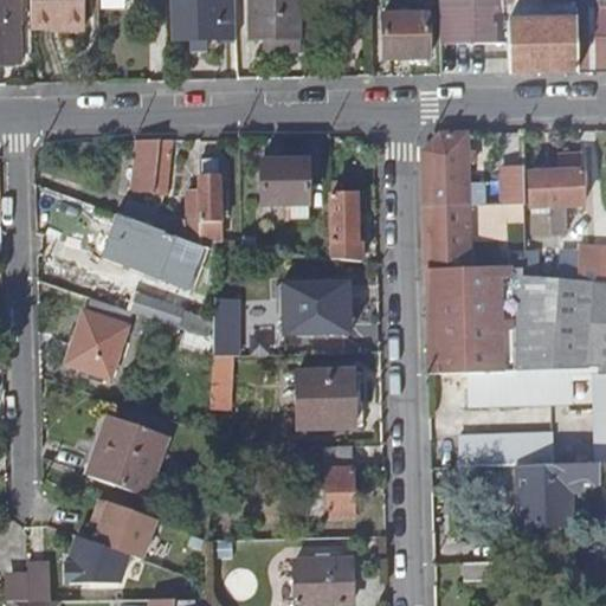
[(0,0),(0,60),(21,60),(20,0),(0,0)]
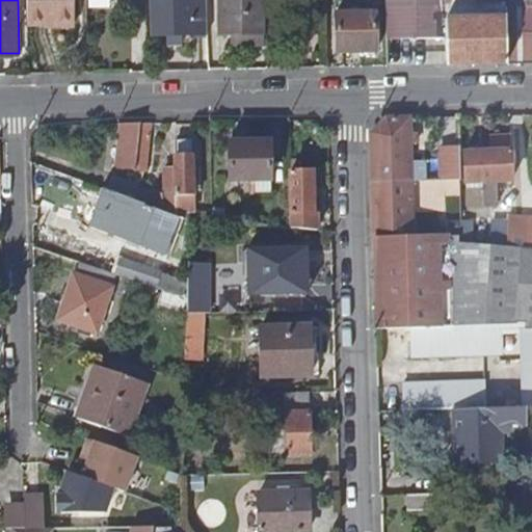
[(29,0),(30,23),(75,22),(74,0),(29,0)]
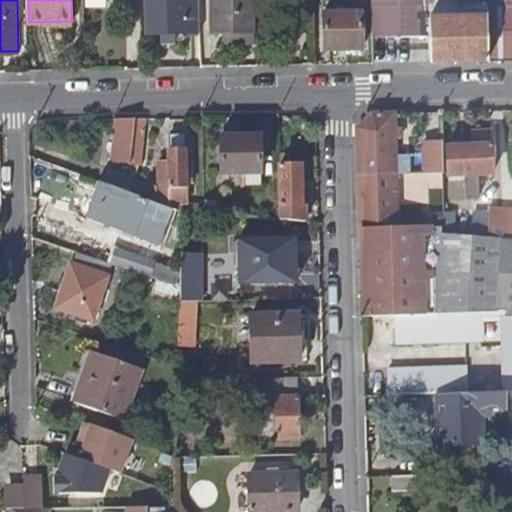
[(202,32),(201,0),(148,0),(149,32),(202,32)]
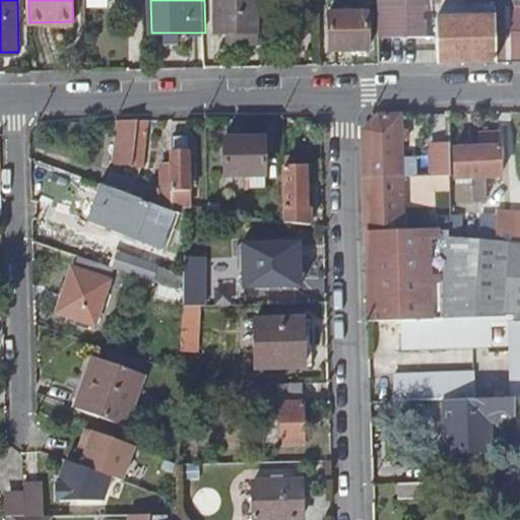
[(262,4),(262,0),(220,0),(221,10),(217,10),(217,31),(261,30),(260,4),(262,4)]
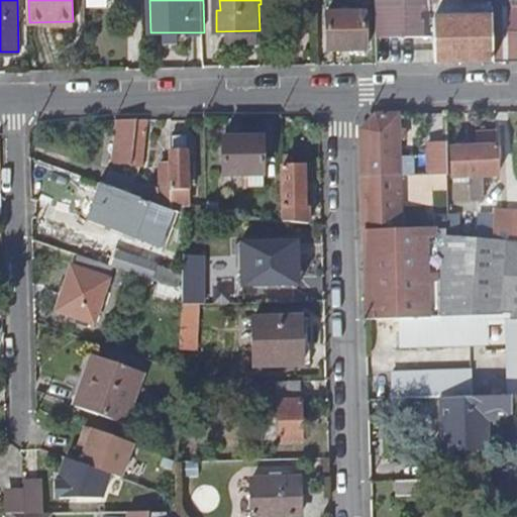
[(433,0),(376,0),(378,38),(434,36),(433,0)]
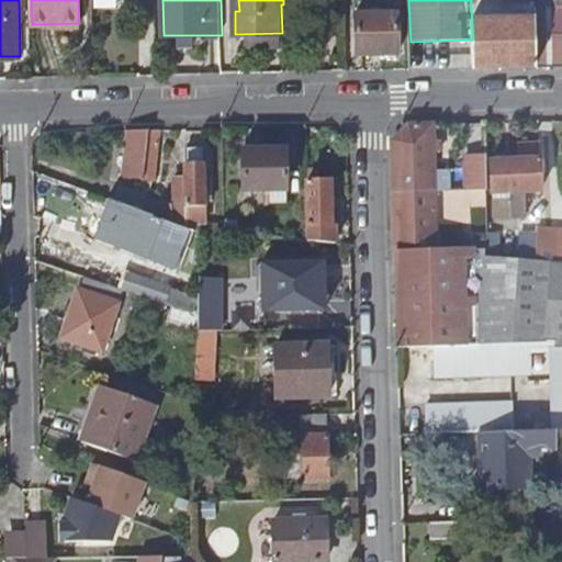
[(476,67),(537,66),(535,0),(471,0),(472,40),(472,67),(476,67)]
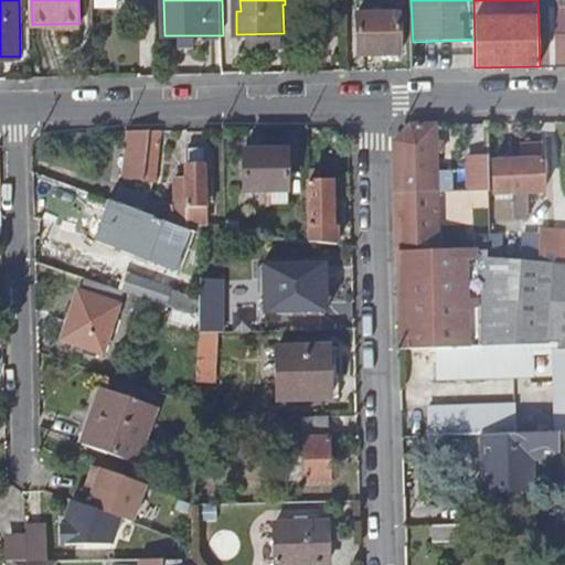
[(564,0),(537,0),(540,66),(564,65),(564,0)]
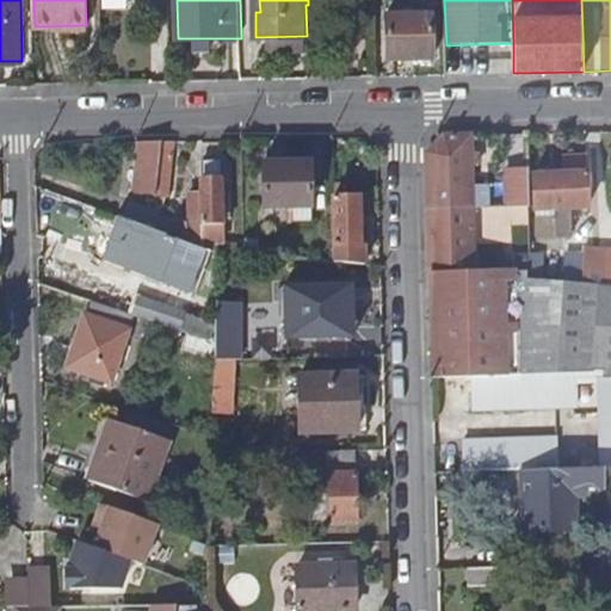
[(436,57),(434,14),(407,14),(407,2),(392,4),(392,59),(436,57)]
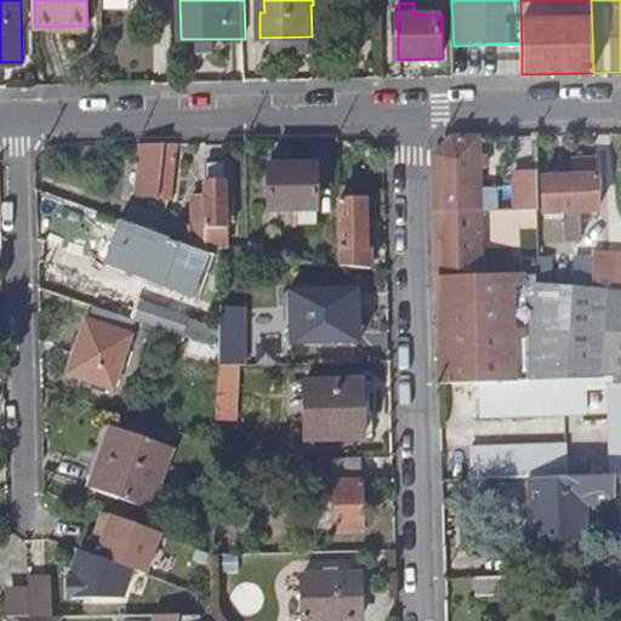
[(432,153),(433,212),(480,211),(497,210),(497,188),(480,188),(480,135),(449,135),(432,153)]
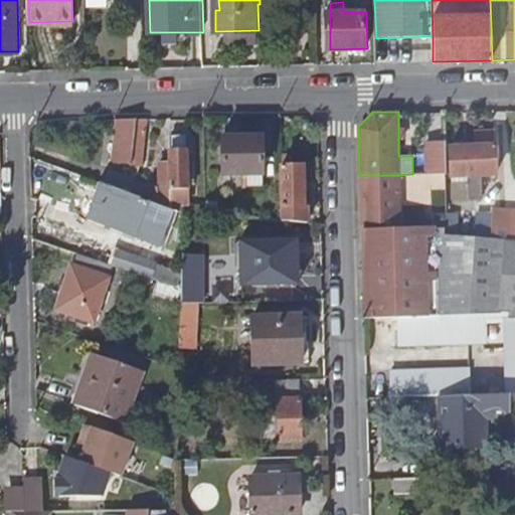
[(151,120),(124,121),(120,163),(146,166),(151,120)]
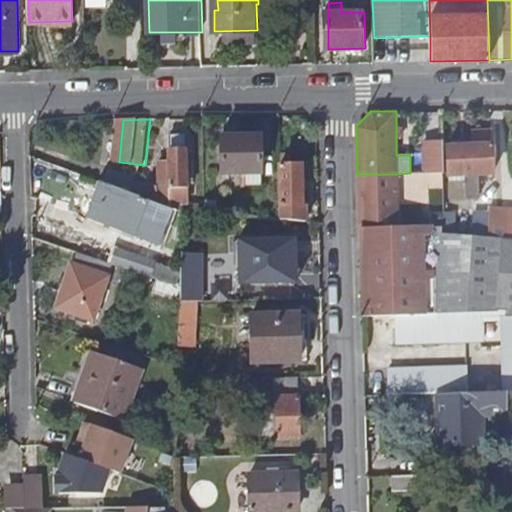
[(492,185),(491,129),(472,130),(472,143),(446,144),(447,175),(461,175),(461,196),(473,196),(474,186),(492,185)]
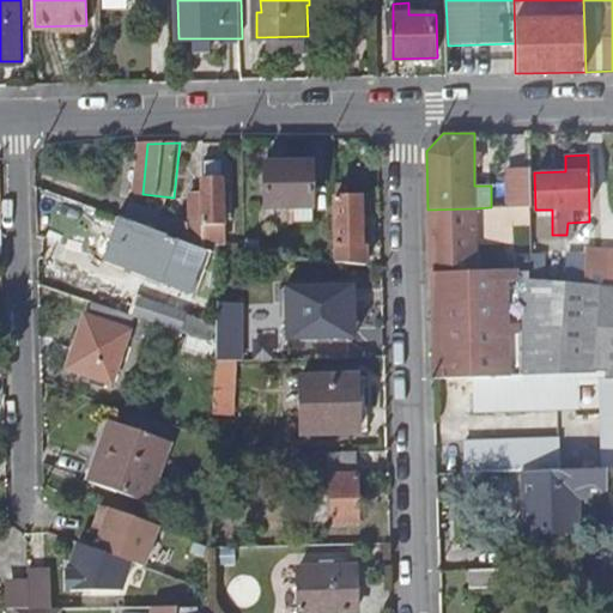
[(320,206),(319,164),(271,165),(272,207),(320,206)]
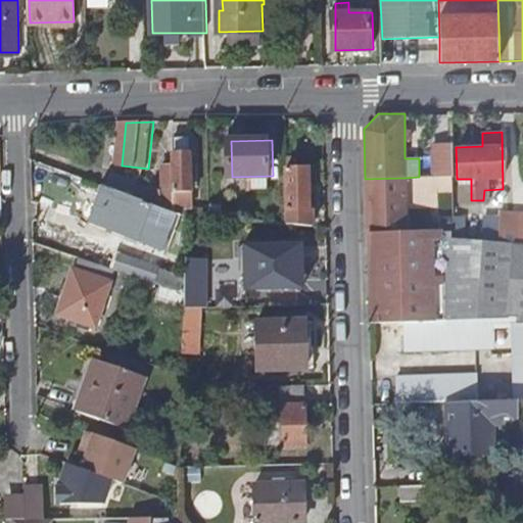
[(194,208),(193,143),(178,144),(178,167),(167,168),(167,201),(177,201),(178,209),(194,208)]
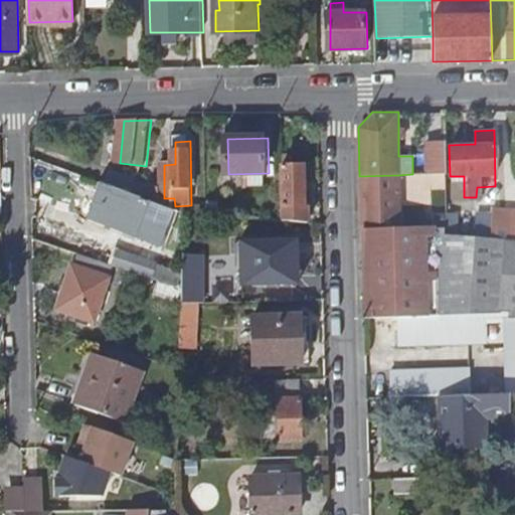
[(423,144),(424,174),(436,174),(443,174),(443,143),(423,144)]
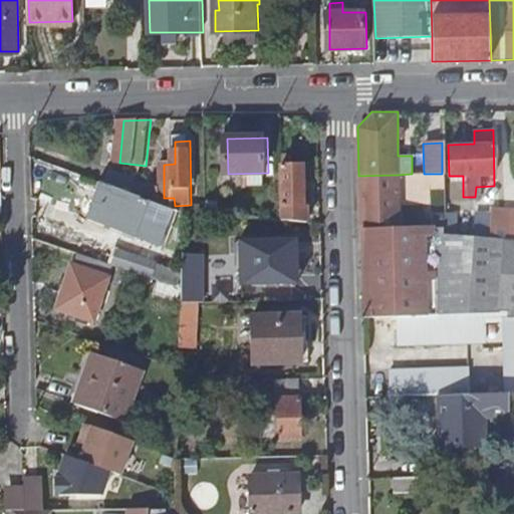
[(290,223),(316,225),(315,207),(311,207),(310,167),(289,167),(290,185),(287,186),(288,200),(289,200),(290,223)]
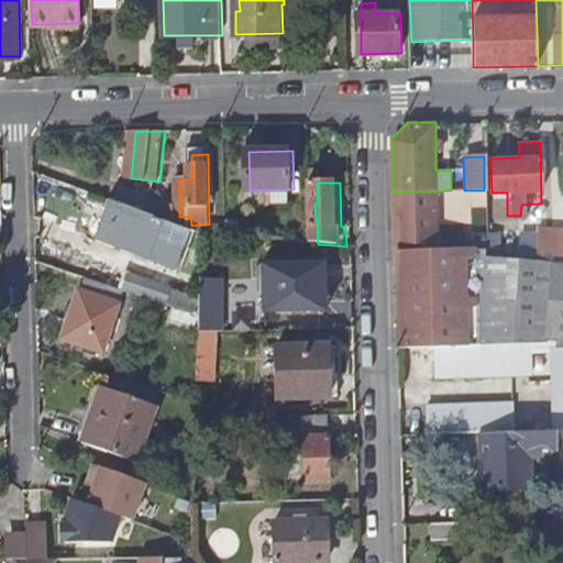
[(393,192),(395,246),(437,247),(435,191),(393,192)]
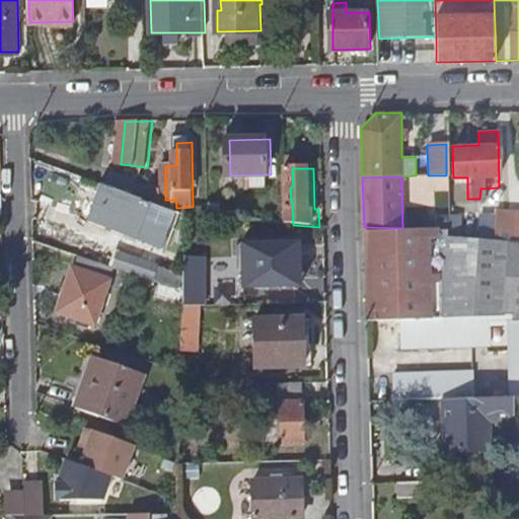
[(179,212),(108,187),(96,221),(141,237),(148,217),(174,226),(179,212)]
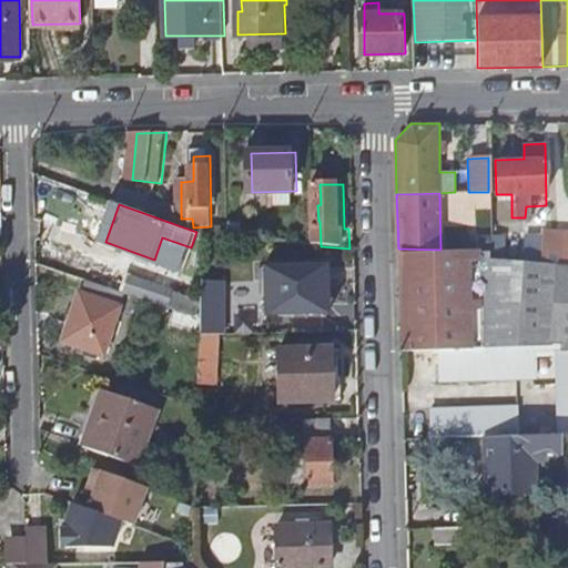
[(567,261),(567,235),(564,230),(541,229),(541,235),(521,235),(520,259),(557,261),(567,261)]
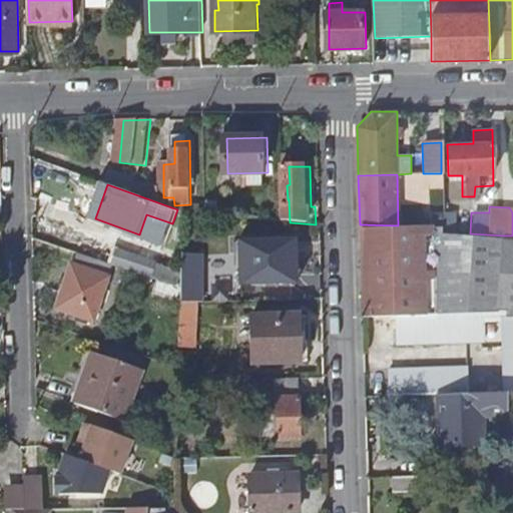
[(443,212),(443,225),(443,231),(454,231),(455,212),(443,212)]
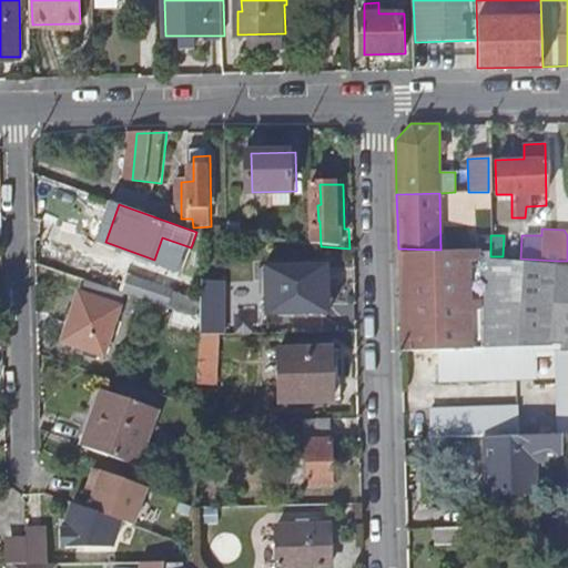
[(183,270),(191,247),(162,237),(154,260),(183,270)]
